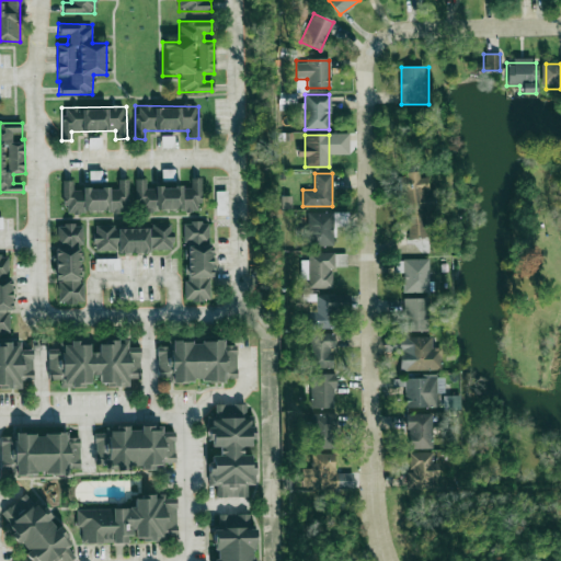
[(190,187),(146,187),(146,180),(136,180),(135,212),(199,212),(201,179),(190,179),(190,187)]
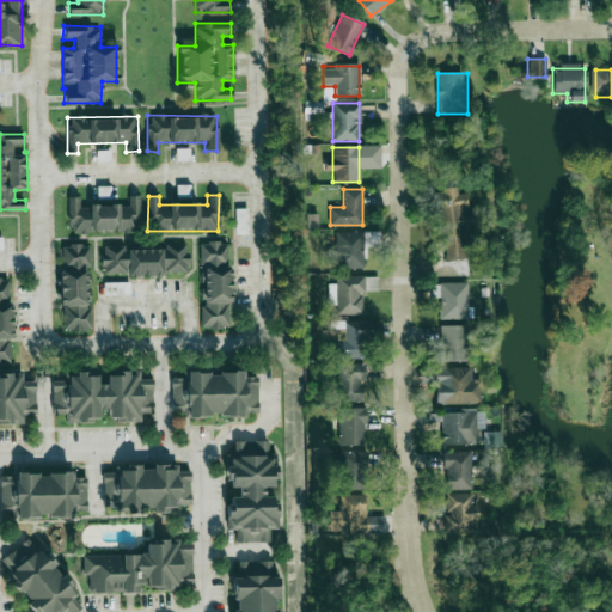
[(69,232),(140,231),(139,196),(128,196),(128,206),(80,206),(80,197),(68,197),(69,232)]
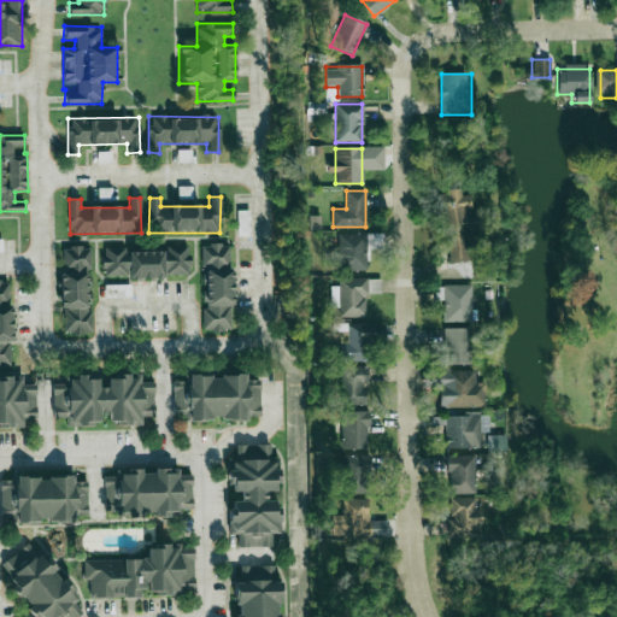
[(250,210),(238,210),(239,236),(251,236),(250,210)]
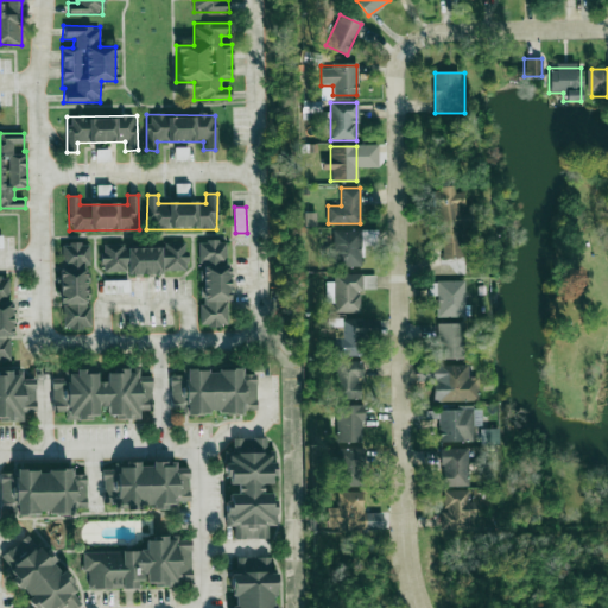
[(441,214),(441,259),(467,259),(467,214),(441,214)]
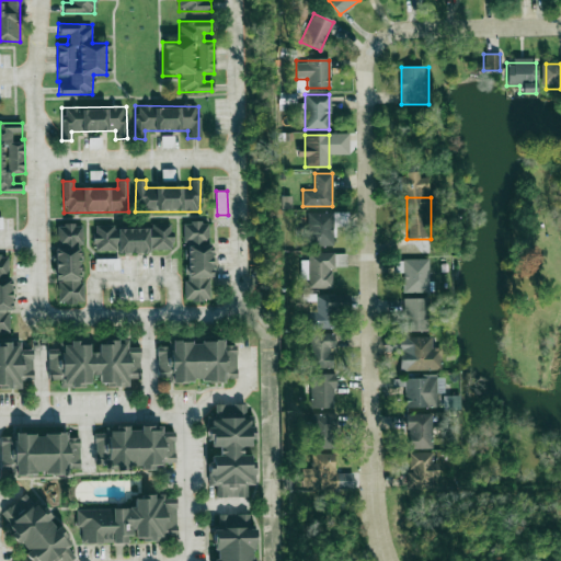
[(333,245),(333,213),(308,213),(308,247),(333,245)]
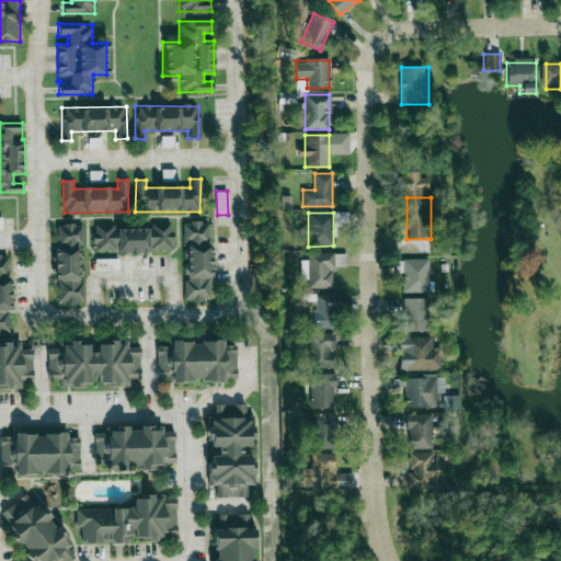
[(208,222),(184,222),(184,300),(208,300),(208,222)]
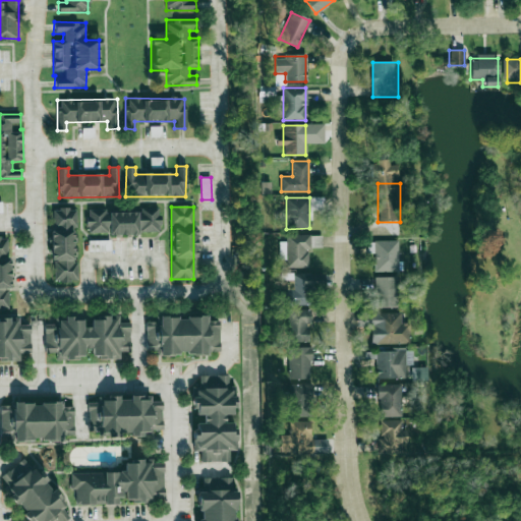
[(53,282),(76,282),(75,209),(52,209),(53,282)]
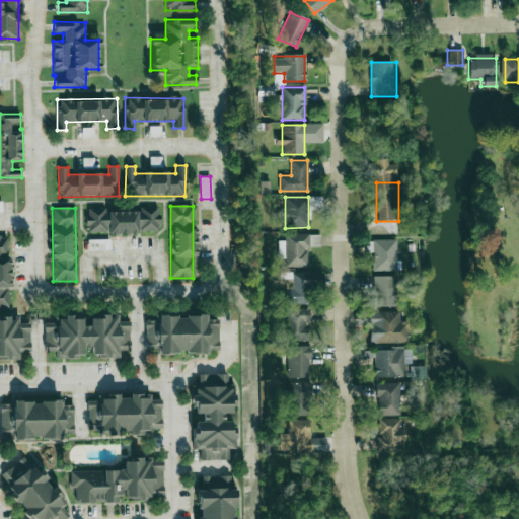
[(87,209),(86,233),(157,233),(157,209),(87,209)]
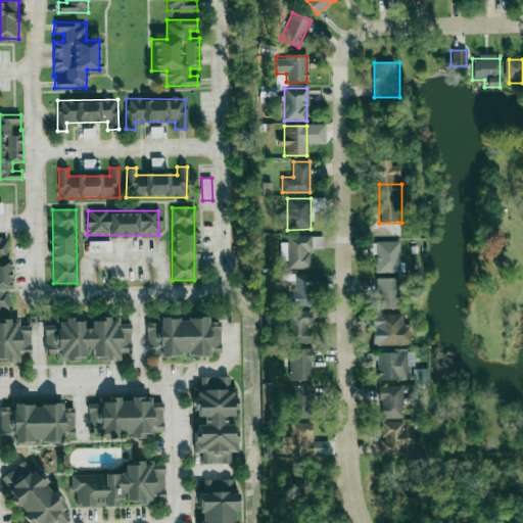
[(311,268),(310,237),(287,237),(287,269),(311,268)]
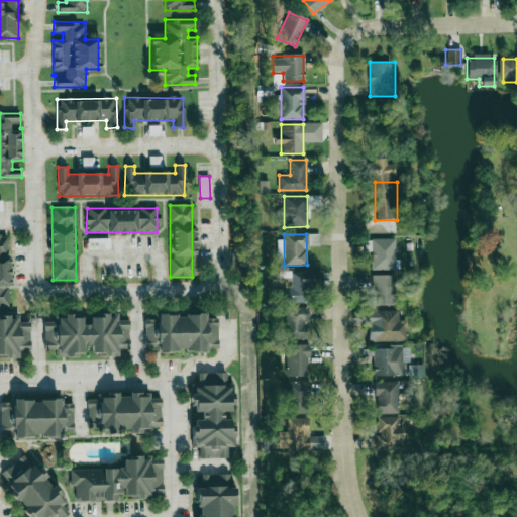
[(9,235),(0,235),(0,306),(10,306),(9,235)]
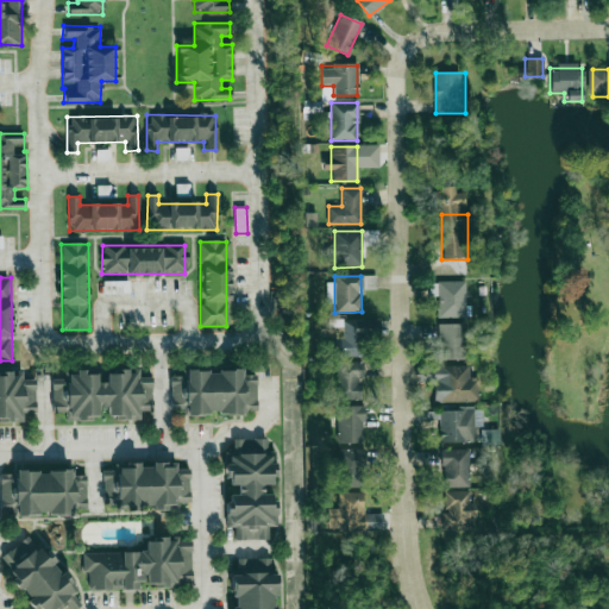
[(105,281),(105,294),(130,293),(130,281),(105,281)]
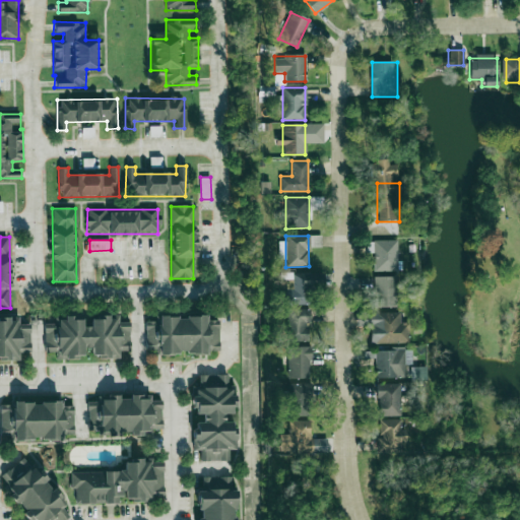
[(397,241),(365,241),(365,253),(374,253),(374,271),(397,271),(397,241)]
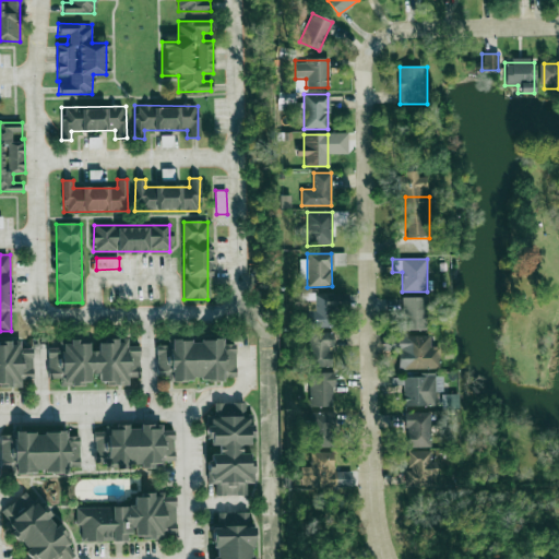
[(307,328),(335,328),(335,308),(347,308),(347,294),(312,294),(312,308),(307,308),(307,328)]
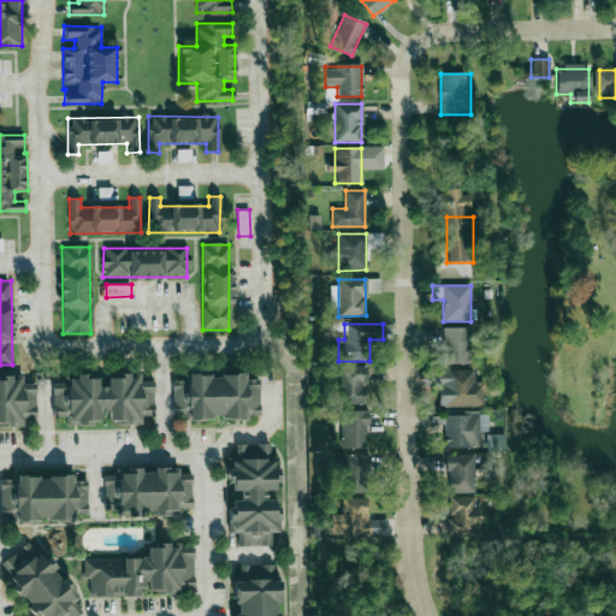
[(444,327),(444,365),(467,365),(467,327),(444,327)]
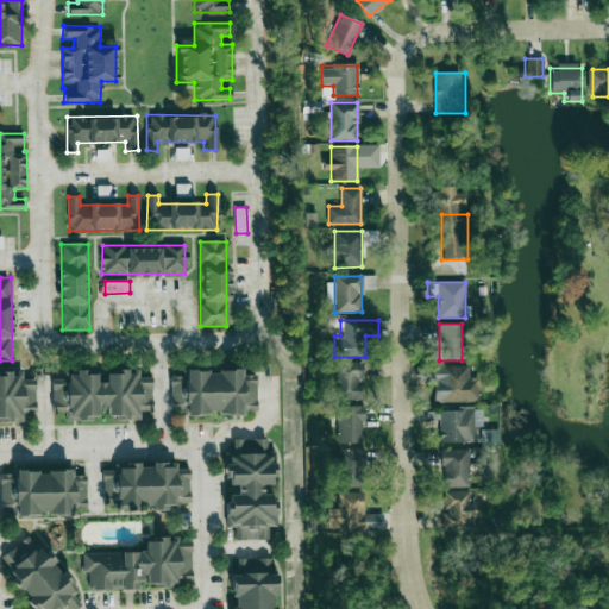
[(336,363),(336,401),(360,401),(360,363),(336,363)]
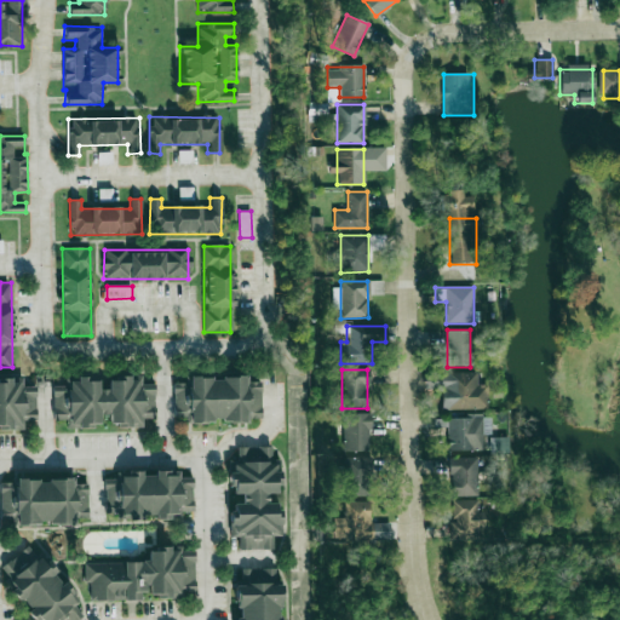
[(477,373),(441,373),(441,409),(487,409),(487,385),(477,385),(477,373)]
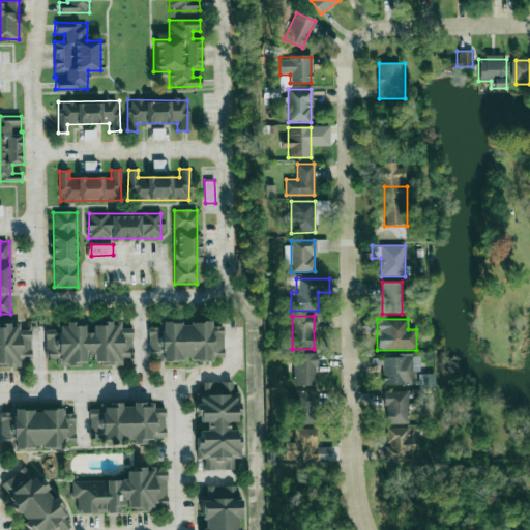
[(221,361),(219,322),(148,322),(148,361),(221,361)]
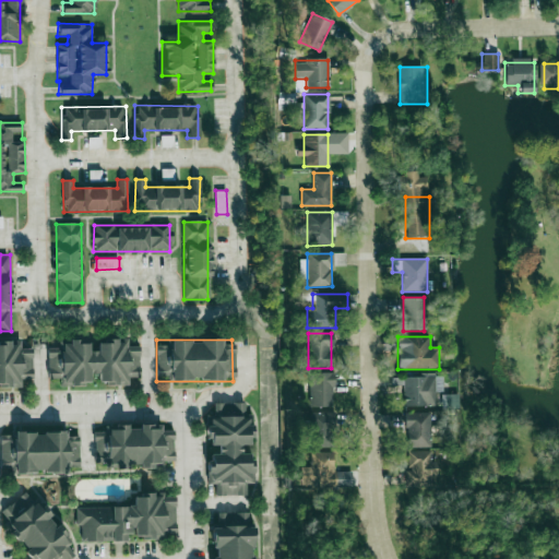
[(0,385),(22,385),(22,379),(34,379),(33,348),(21,348),(21,341),(0,341),(0,385)]
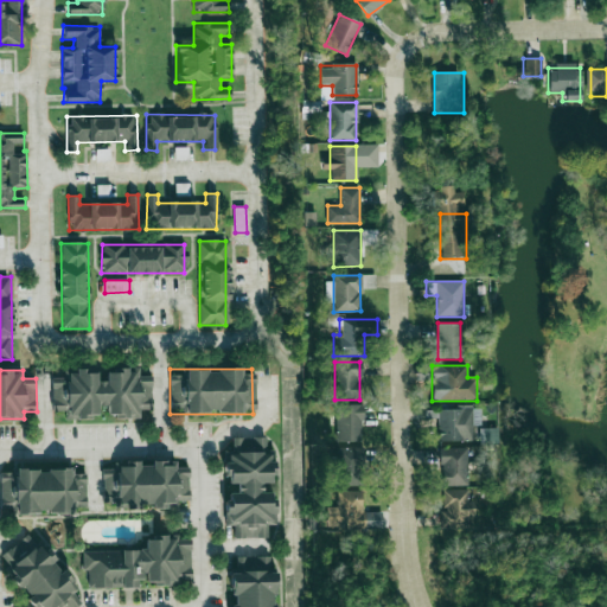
[(151,376),(138,376),(138,370),(51,371),(51,411),(63,411),(63,420),(139,419),(139,410),(151,410),(151,376)]
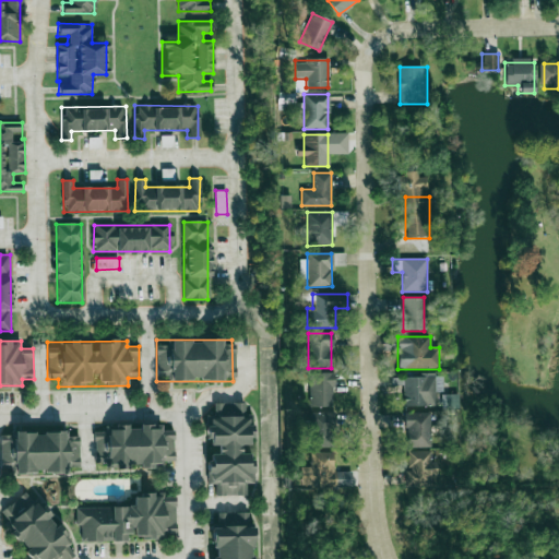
[(332,373),(310,373),(310,407),(332,407),(332,373)]
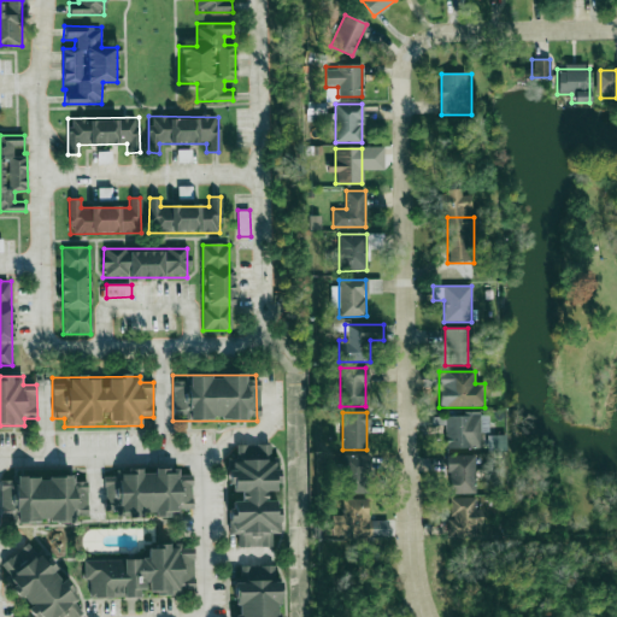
[(445,450),(481,450),(481,416),(445,416),(445,450)]
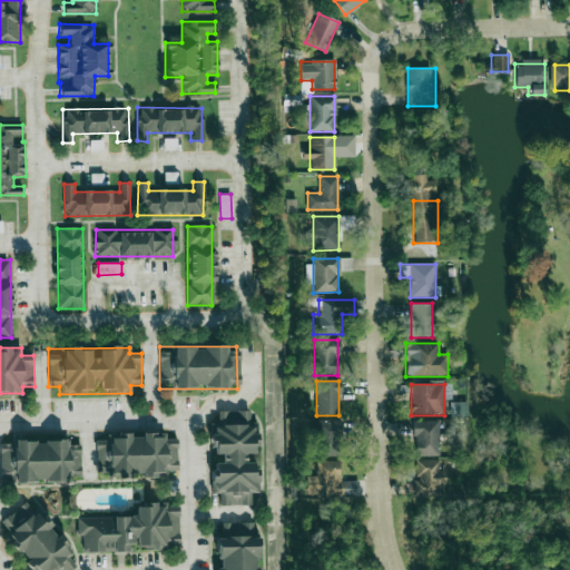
[(218,504),(252,504),(252,412),(216,411),(216,424),(210,424),(209,495),(218,495),(218,504)]
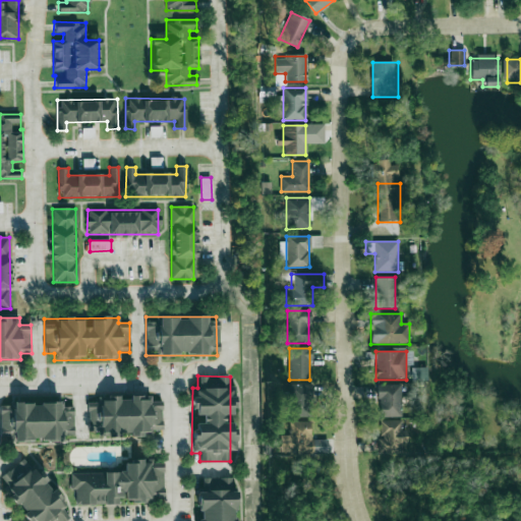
[(379,416),(401,416),(401,384),(379,384),(379,416)]
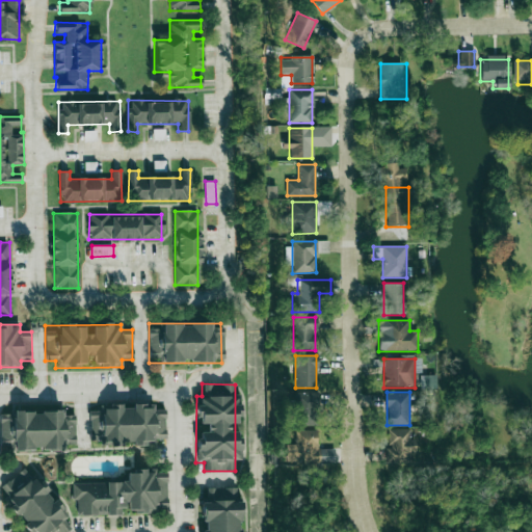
[(295,393),(295,426),(320,426),(320,393),(295,393)]
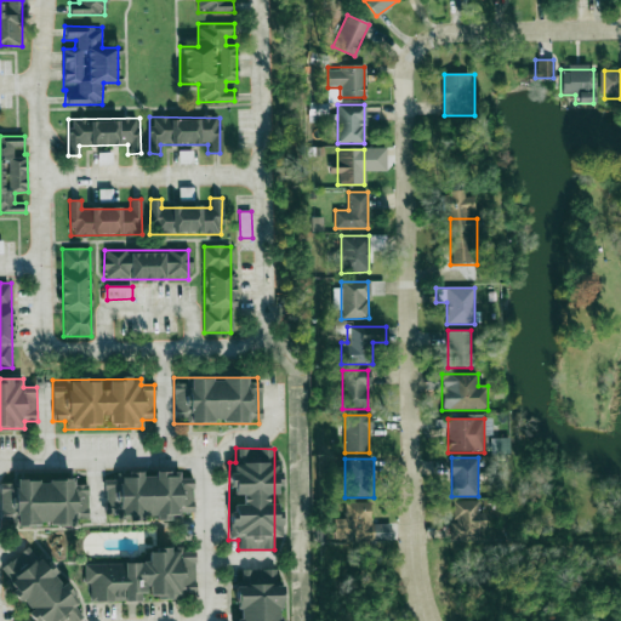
[(181,472),(104,472),(104,519),(192,520),(192,479),(181,479),(181,472)]
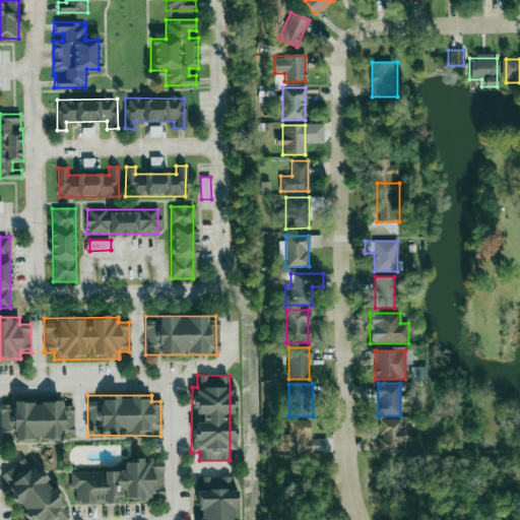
[(0,405),(1,436),(13,435),(13,440),(65,439),(65,435),(74,435),(73,405),(63,406),(63,401),(14,402),(14,404),(0,405)]
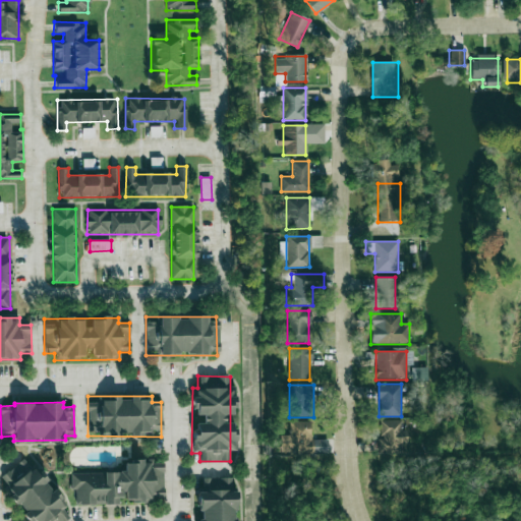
[(310,421),(289,421),(289,436),(281,436),(281,454),(328,454),(328,440),(310,440),(310,421)]
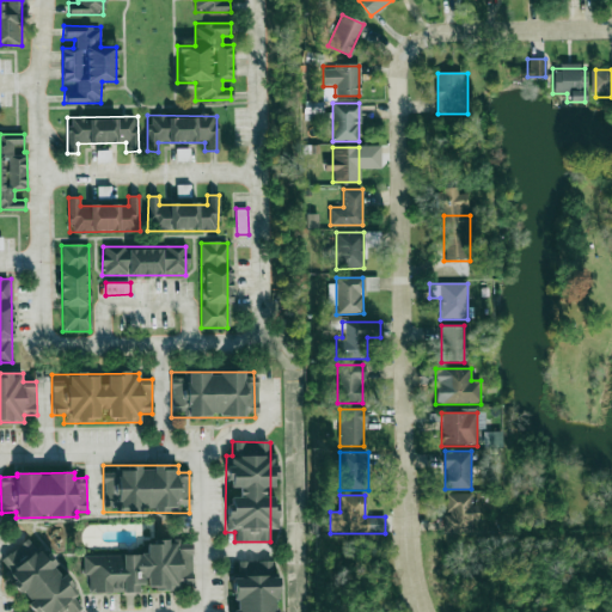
[(447,532),(473,532),(473,495),(447,495),(447,532)]
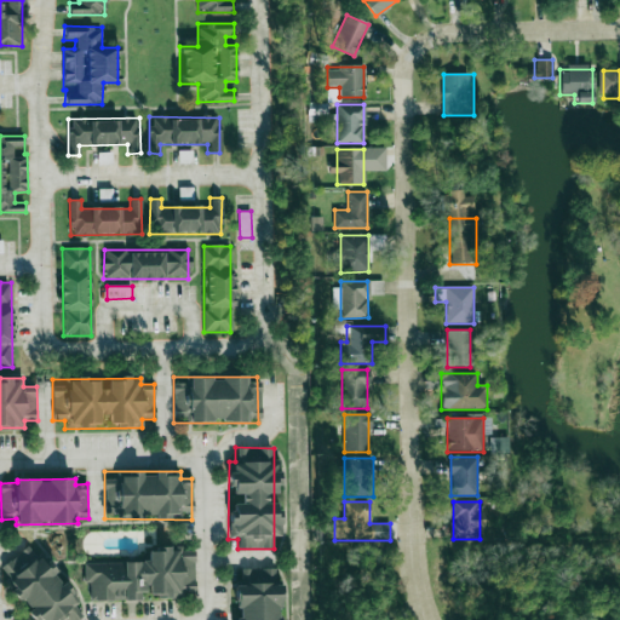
[(1,566),(35,619),(79,619),(84,618),(76,606),(80,603),(67,581),(62,584),(47,561),(42,564),(32,546),(1,566)]
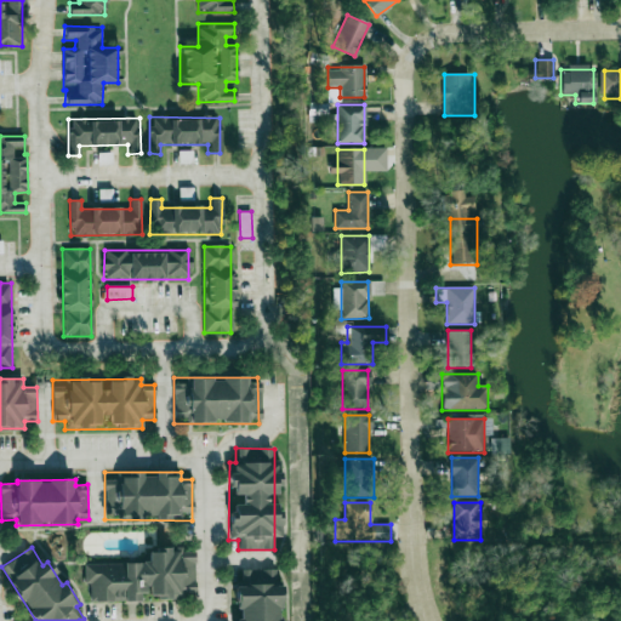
[(194,599),(193,548),(144,550),(144,563),(86,564),(87,602),(194,599)]
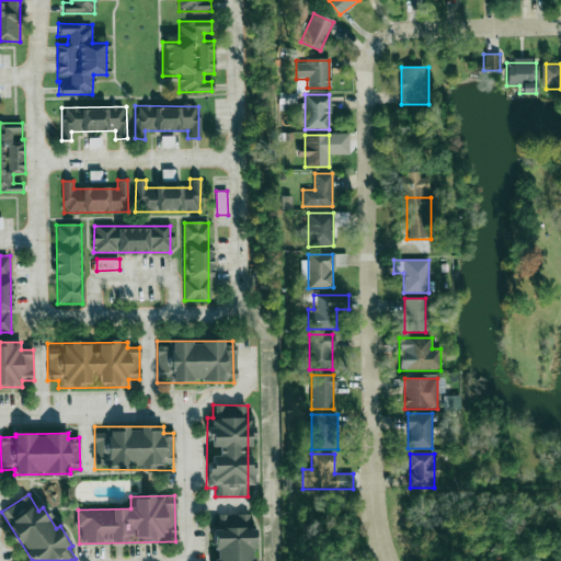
[(210,560),(251,560),(251,515),(210,515),(210,560)]
